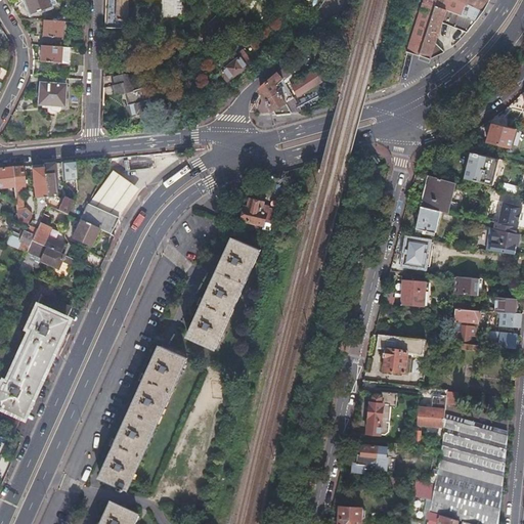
[(56,4),(54,0),(26,0),(30,13),(56,4)]
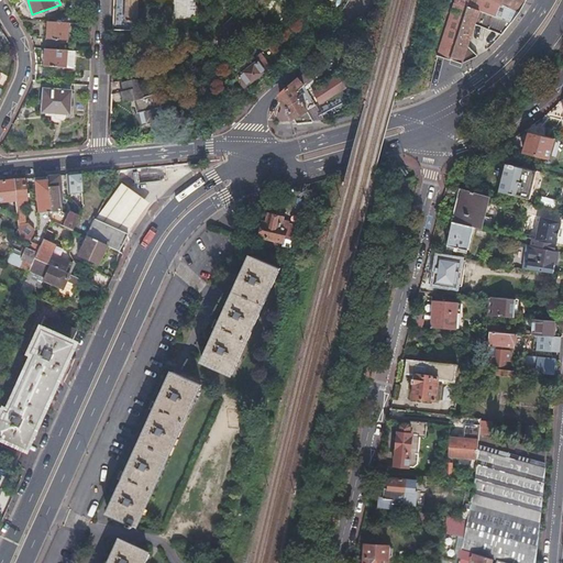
[(124,0),(124,21),(135,21),(135,0),(124,0)]
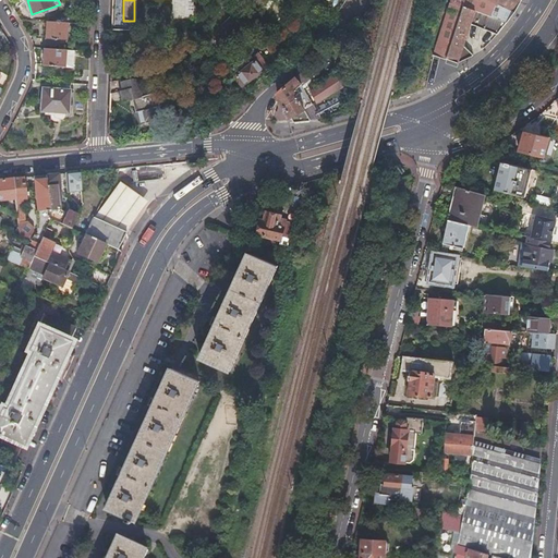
[(458,62),(472,59),(473,58),(463,46),(471,23),(484,28),(485,27),(498,33),(502,26),(513,11),(519,2),(520,0),(451,0),(434,56),(458,62)]
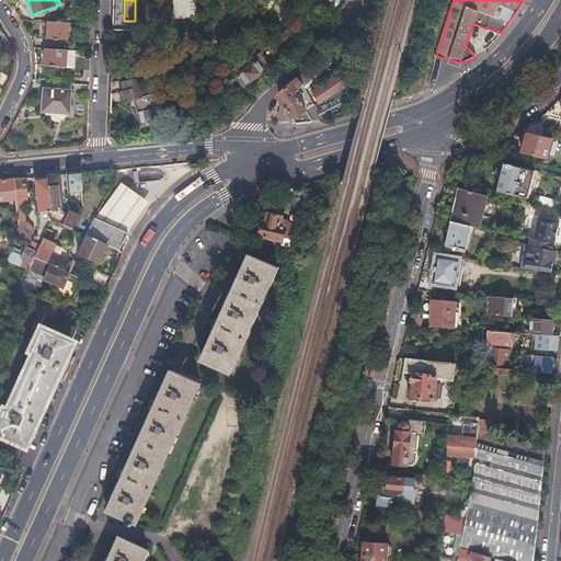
[(227,30),(241,18),(233,11),(220,24),(227,30)]
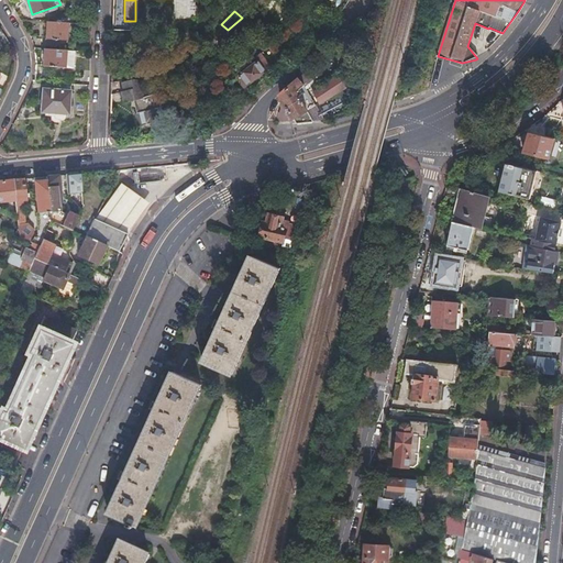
[(66,23),(45,22),(43,50),(64,51),(66,23)]
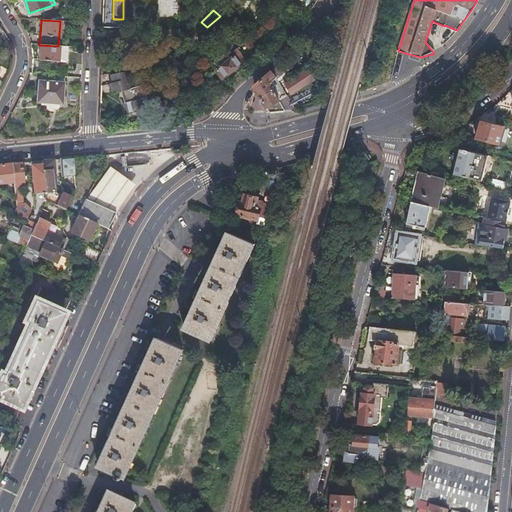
[(58,46),(39,45),(38,60),(57,62),(58,46)]
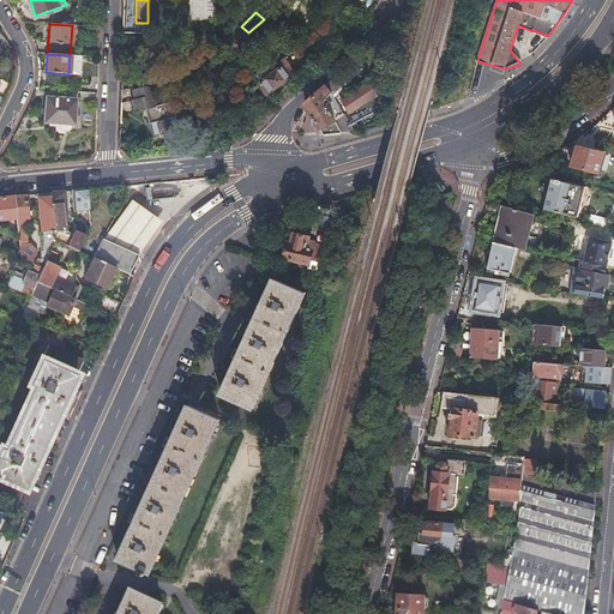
[(292,73),(293,72),(283,59),(275,65),(271,60),(251,76),(265,94),(292,73)]
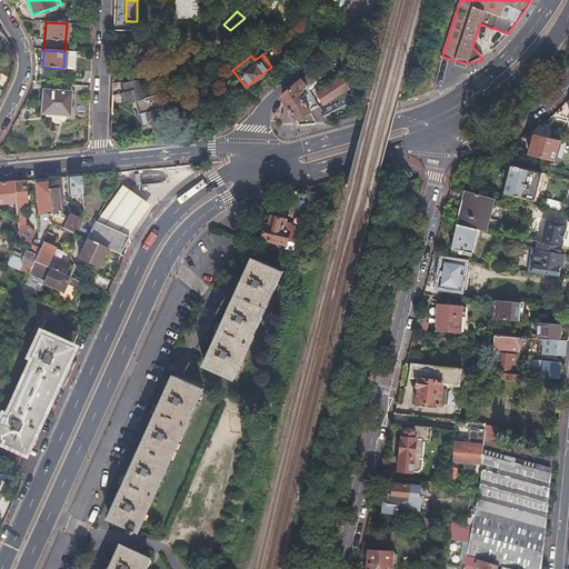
[(318,83),(309,72),(302,77),(311,88),(318,83)]
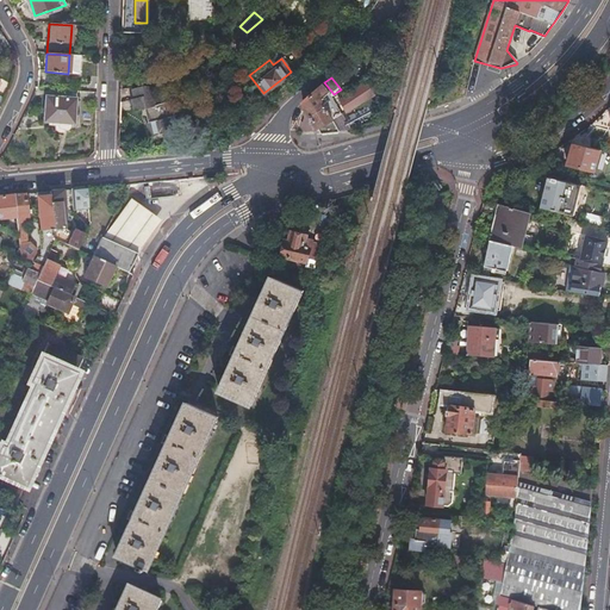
[(328,94),(322,85),(302,104),(321,134),(340,131),(330,116),(337,112),(330,99),(325,101),(323,98),(328,94)]
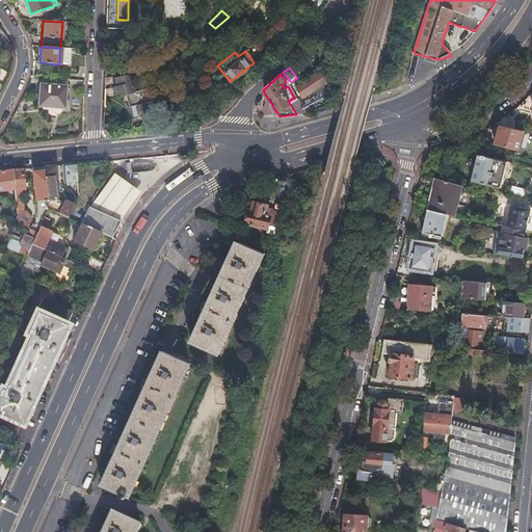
[(311,74),(292,87),(301,99),(319,86),(311,74)]
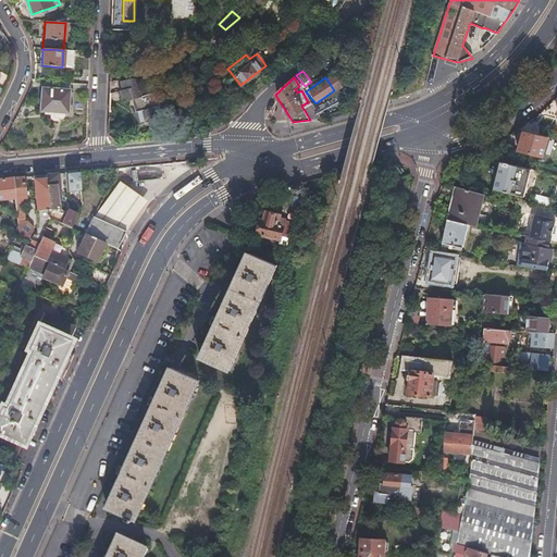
[(132,99),(143,96),(144,89),(140,84),(133,78),(120,81),(122,89),(120,89),(123,101),(132,99)]
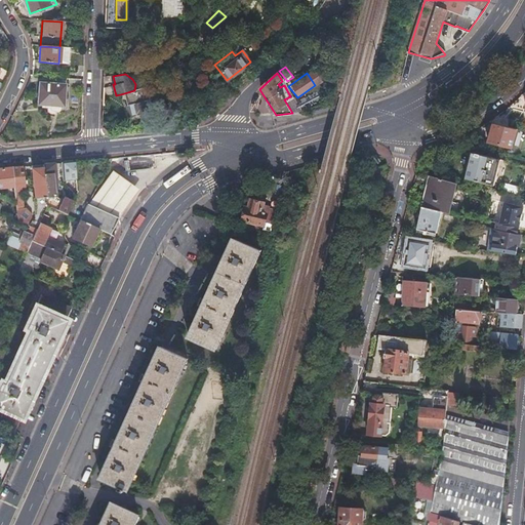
[(62,108),(64,85),(38,83),(36,106),(62,108)]
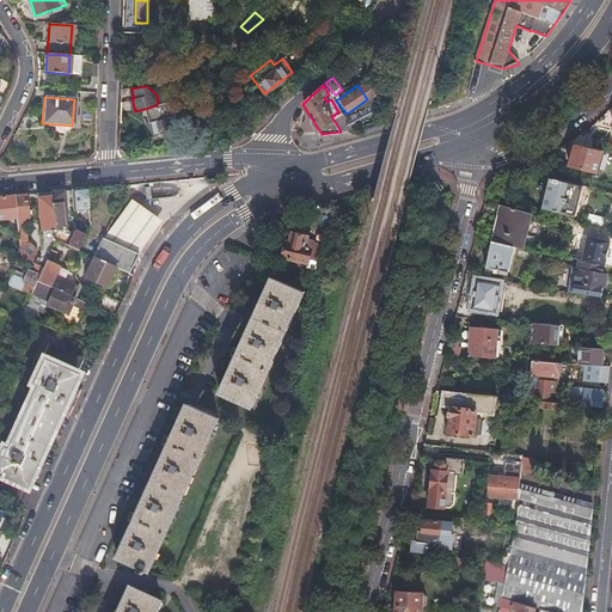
[(120,116),(118,130),(147,123),(151,135),(181,127),(178,115),(175,116),(170,102),(157,105),(145,109),(135,111),(120,116)]
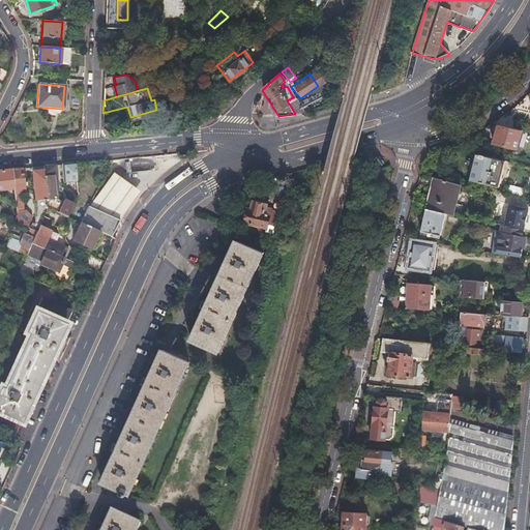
[(306,111),(319,106),(317,100),(304,105),(306,111)]
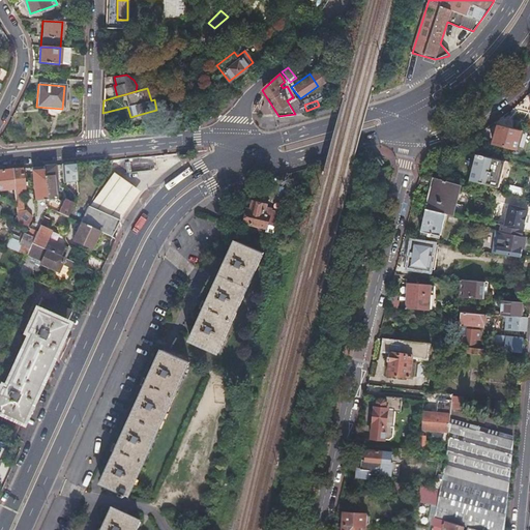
[(521,128),(497,123),(493,142),(517,148),(521,128)]
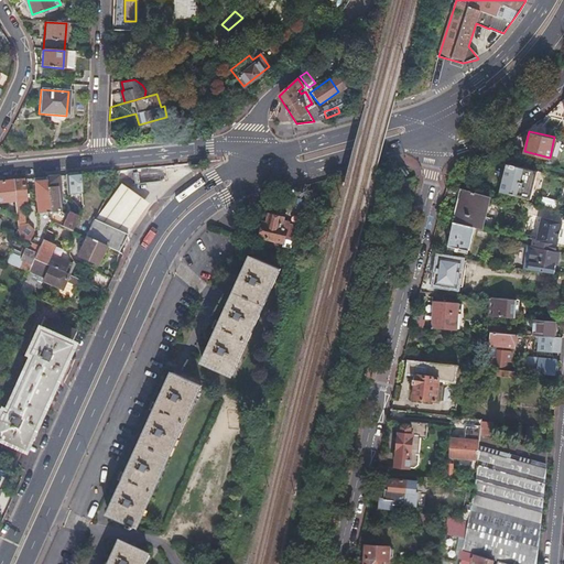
[(507,163),(499,192),(529,198),(537,171),(507,163)]
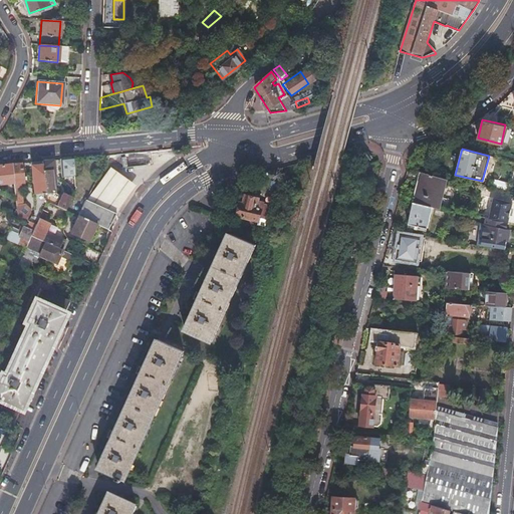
[(70,158),(59,160),(60,177),(72,176),(70,158)]
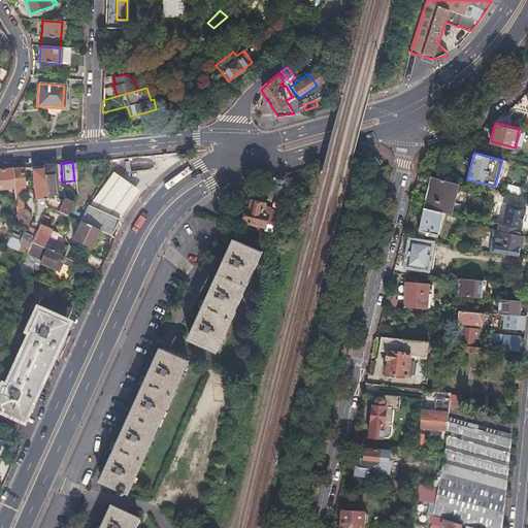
[(527,165),(516,163),(508,189),(522,192),(527,168),(527,165)]
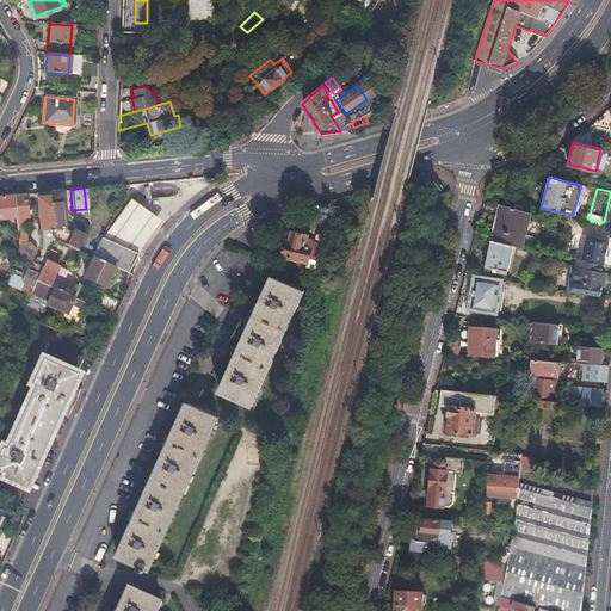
[(61,190),(48,191),(51,230),(53,241),(65,246),(74,251),(81,234),(72,229),(66,244),(63,242),(68,233),(63,229),(62,220),(65,220),(63,209),(65,208),(63,197),(61,190)]
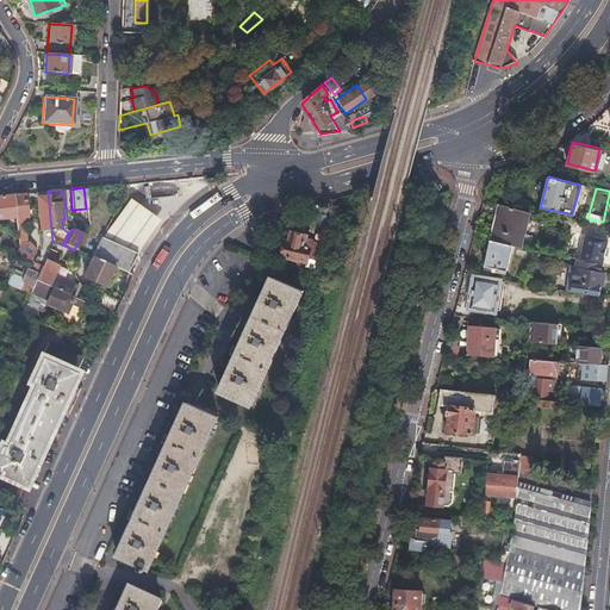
[(51,230),(48,191),(36,193),(39,231),(38,231),(39,253),(38,259),(33,257),(35,249),(32,249),(29,246),(29,243),(25,243),(24,223),(31,223),(30,210),(25,210),(24,194),(12,194),(17,234),(19,259),(33,265),(41,267),(41,268),(44,260),(53,241),(51,230)]
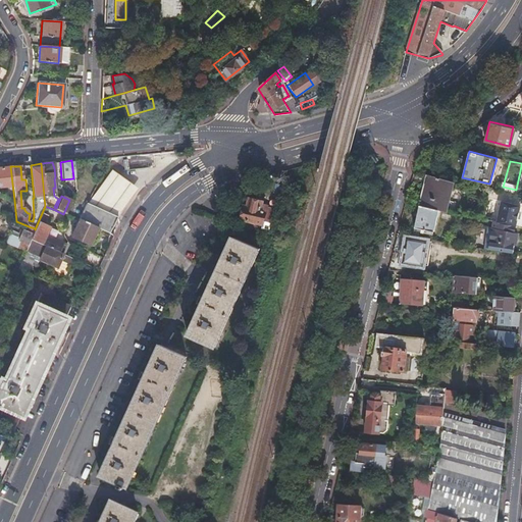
[(10,166),(0,167),(0,188),(9,188),(8,198),(14,200),(10,166)]
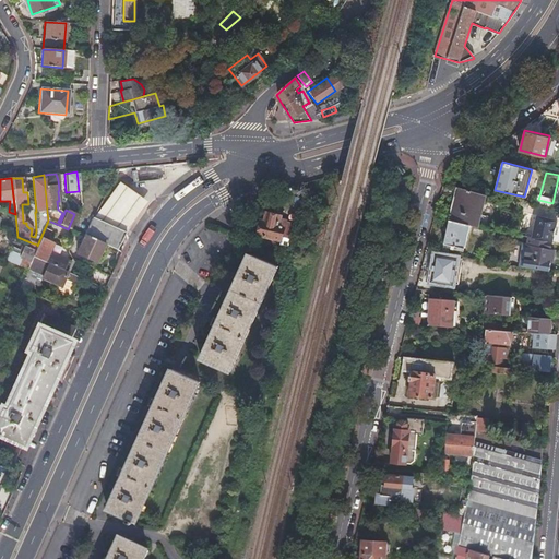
[(137,194),(117,181),(97,211),(115,218),(128,224),(130,225),(138,213),(146,201),(137,194)]
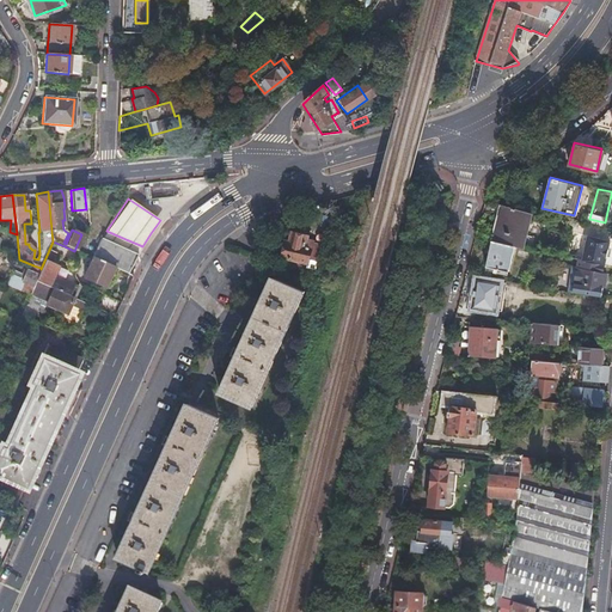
[(505,230),(499,242),(513,245),(519,246),(527,212),(503,206),(505,230)]
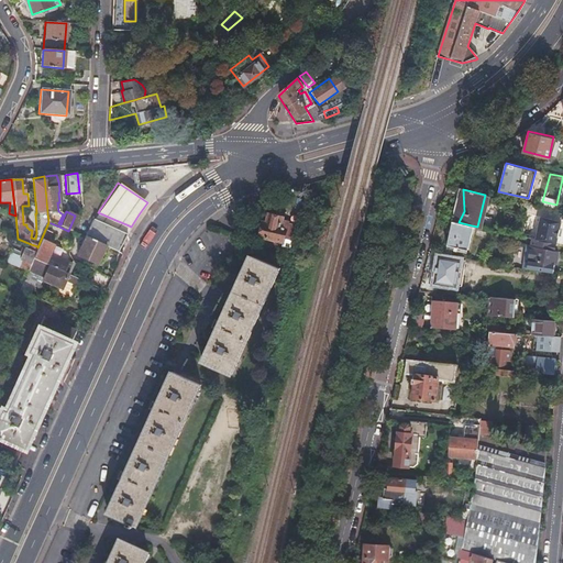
[(116,220),(98,212),(92,221),(110,228),(123,233),(125,234),(131,227),(129,225),(116,220)]
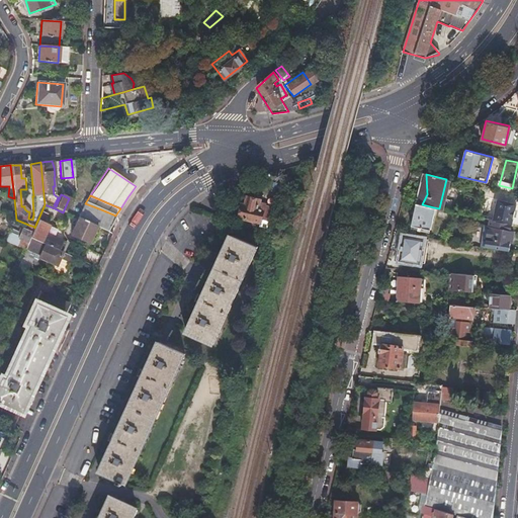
[(269,231),(274,207),(267,206),(266,210),(262,209),(263,205),(258,203),(259,200),(248,197),(246,205),(243,204),(238,223),(269,231)]
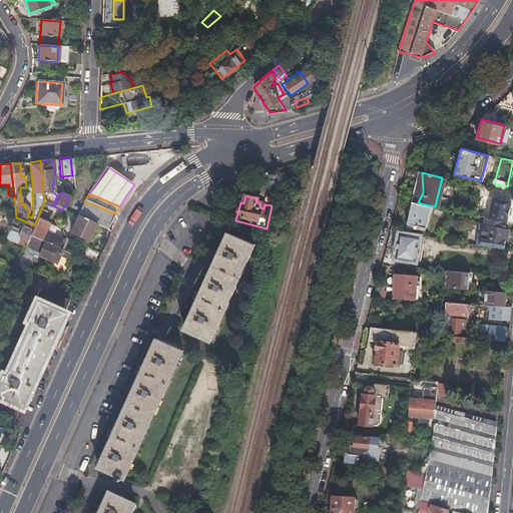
[(93,224),(106,229),(114,213),(112,212),(100,207),(84,201),(82,200),(75,216),(93,224)]
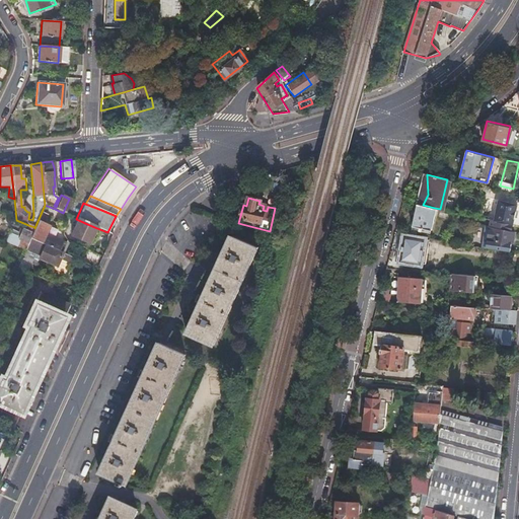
[(423,205),(416,204),(411,227),(417,228),(430,230),(435,208),(423,205)]
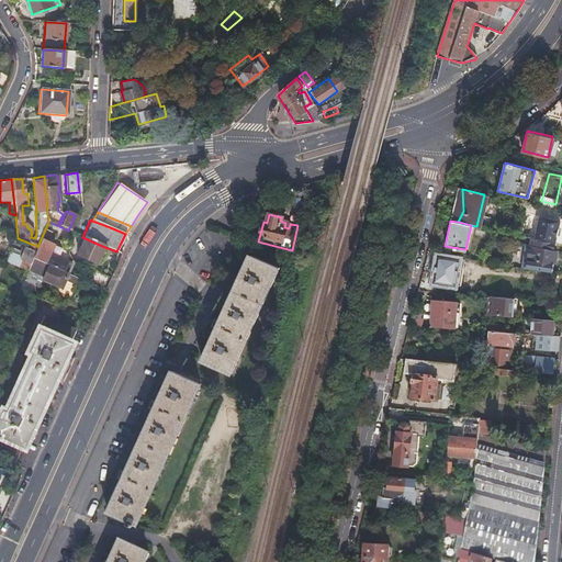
[(553,228),(521,221),(518,235),(531,238),(550,242),(551,242),(553,228)]
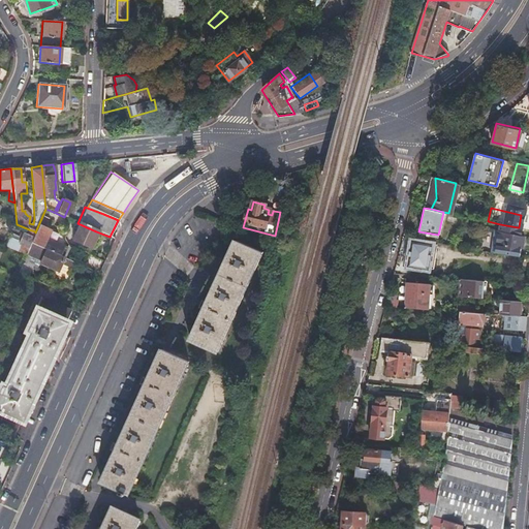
[(96,231),(78,223),(70,241),(88,249),(96,231)]
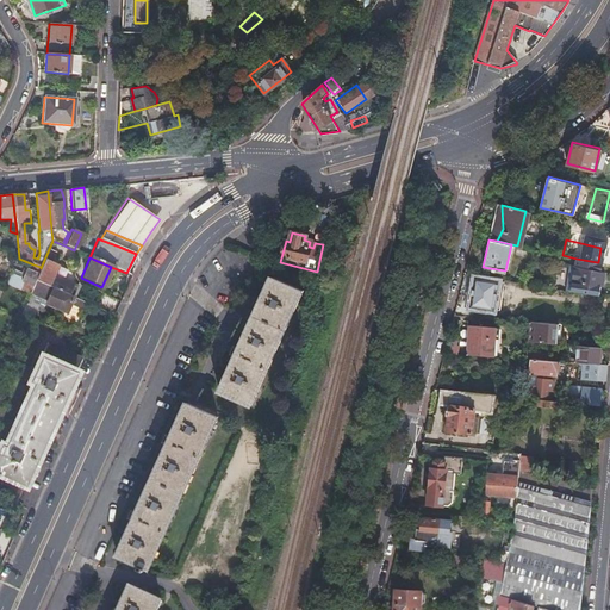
[(570,265),(565,291),(599,296),(601,286),(603,286),(604,274),(603,272),(601,271),(602,263),(598,262),(597,262),(577,259),(574,266),(570,265)]
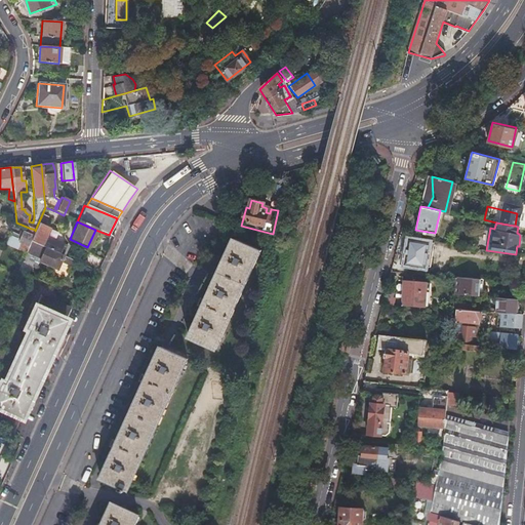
[(45,239),(49,229),(45,228),(45,227),(38,224),(35,231),(30,242),(57,254),(62,246),(45,239)]
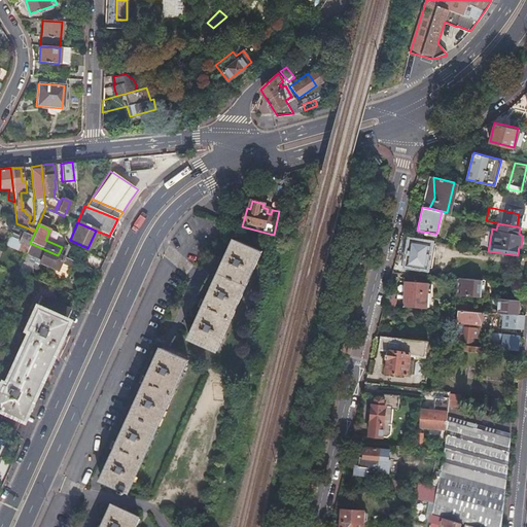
[(19,251),(25,254),(29,243),(35,231),(29,229),(26,235),(20,233),(16,240),(19,241),(18,244),(22,245),(19,251)]
